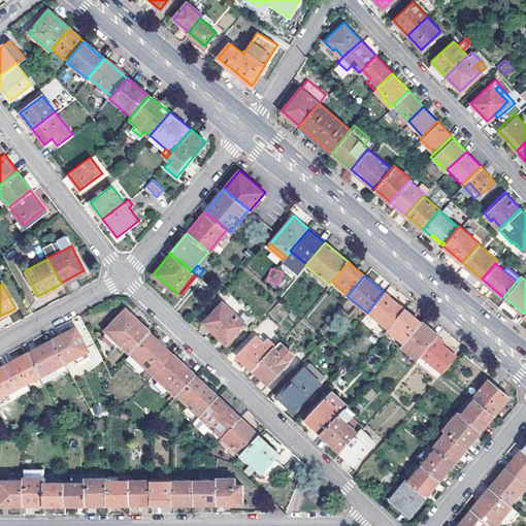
[(368,311),(389,329),(405,310),(384,292),(368,311)]
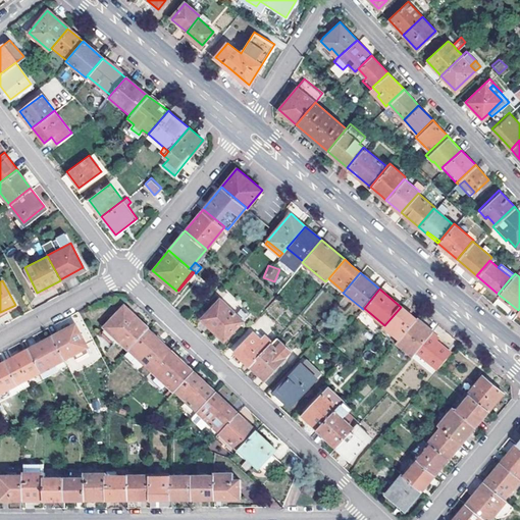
[(244,319),(220,297),(201,318),(223,340),(244,319)]
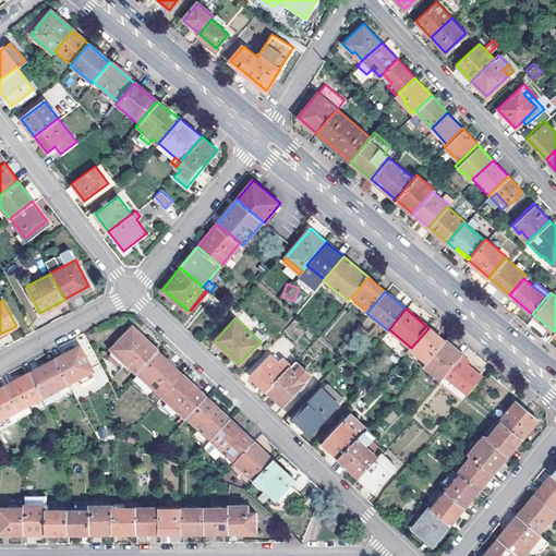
[(124,358),(130,363),(139,371),(158,350),(132,325),(112,346),(113,347),(106,354),(115,363),(117,361),(120,363),(124,358)]
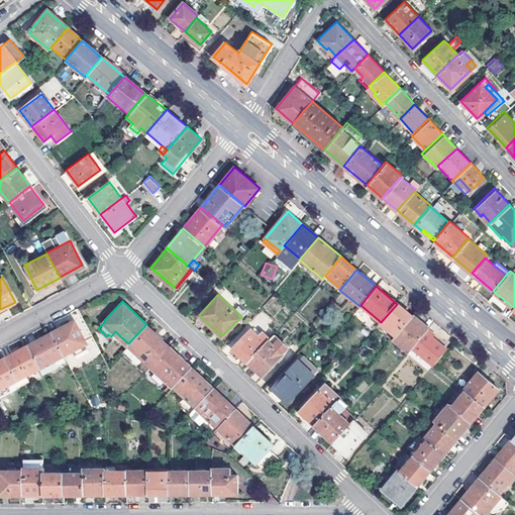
[(380,323),(395,336),(412,316),(397,304),(381,322),(380,323)]
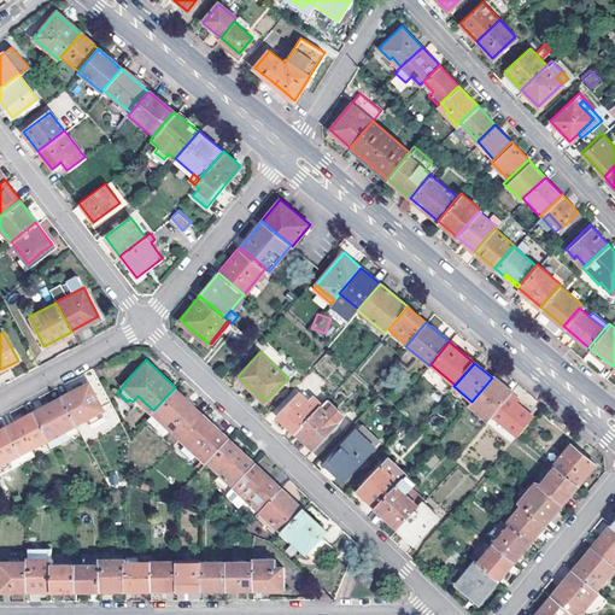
[(491,417),(510,394),(492,378),(472,402),(469,405),(487,421),(491,417)]
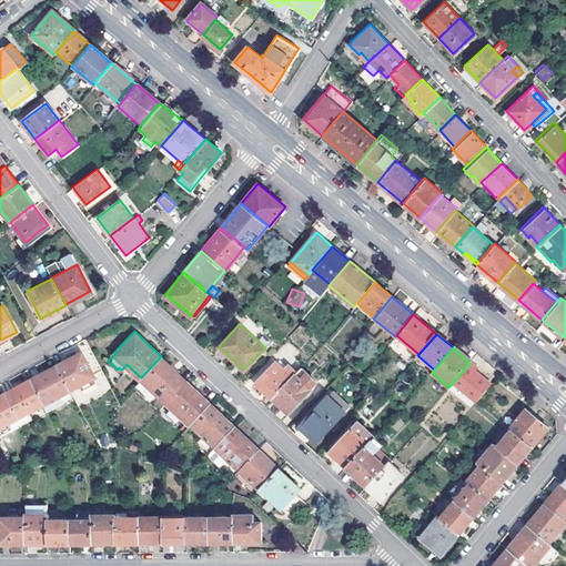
[(56,364),(69,390),(94,376),(81,351),(56,364)]
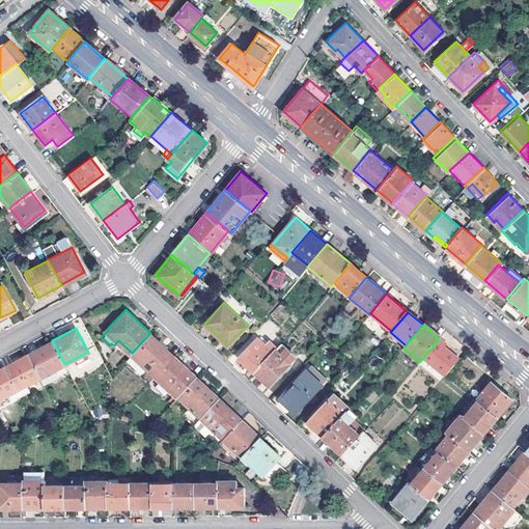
[(138,360),(146,367),(154,374),(173,355),(150,333),(132,353),(131,354),(138,360)]
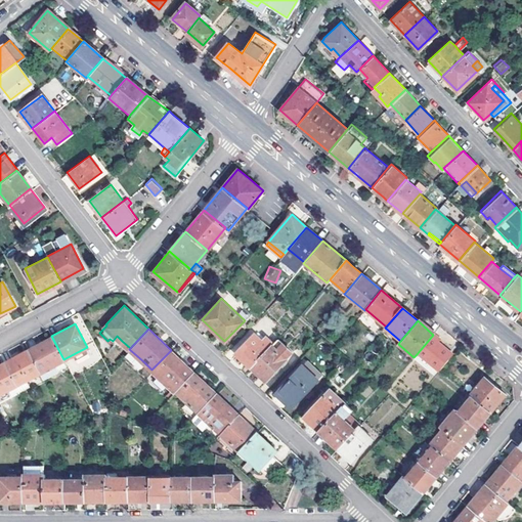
[(235,351),(251,365),(269,346),(261,339),(254,332),(235,351)]
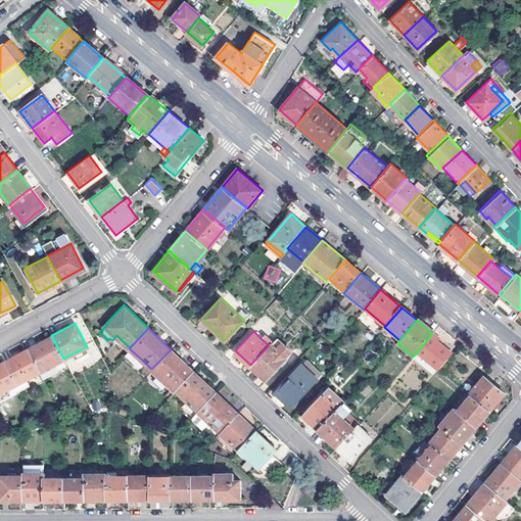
[(265,334),(261,338),(269,345),(273,341),(265,334)]
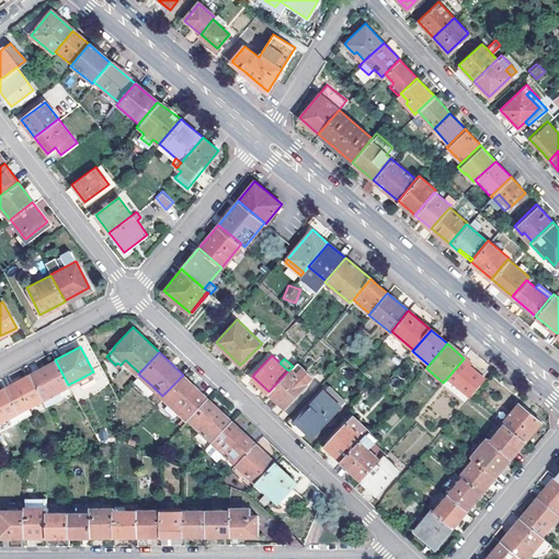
[(471,364),(464,358),(446,379),(470,398),(471,397),(485,381),(468,367),(471,364)]
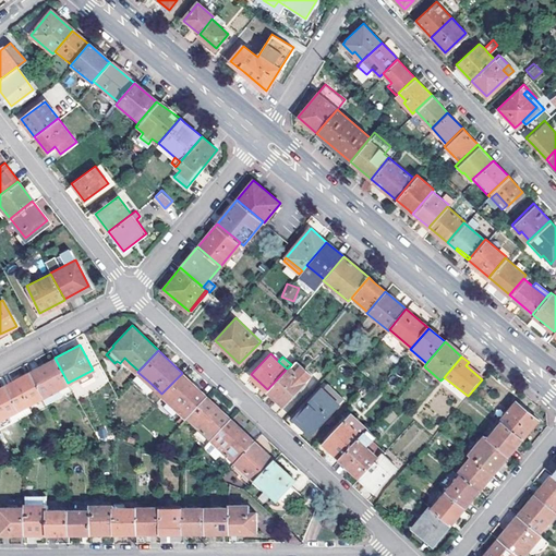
[(29,372),(43,396),(68,383),(55,358),(29,372)]
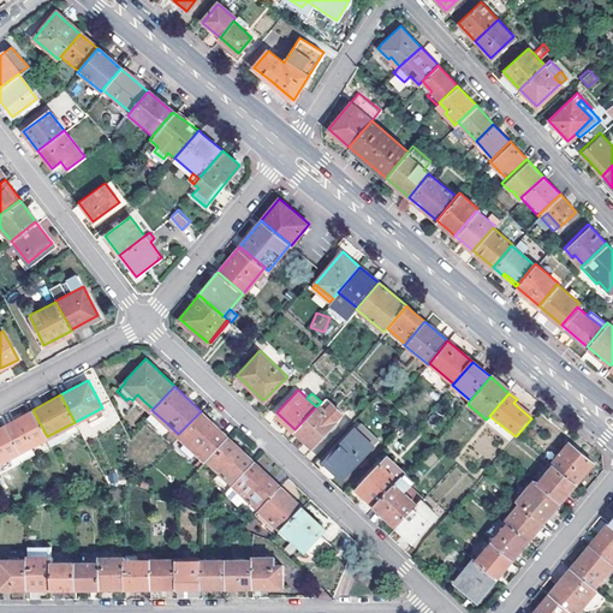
[(137,394),(132,400),(137,406),(143,400),(137,394)]
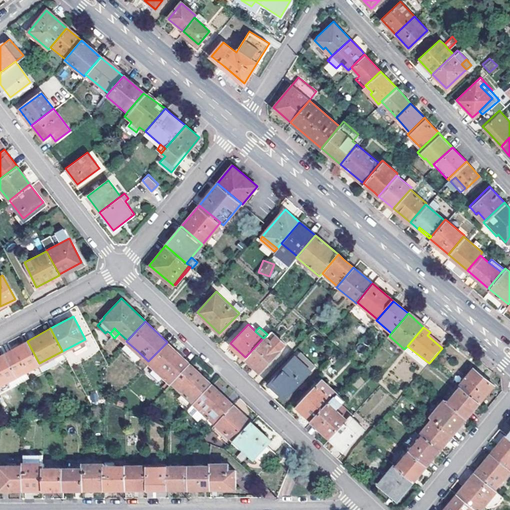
[(263,338),(245,357),(259,371),(279,350),(278,349),(285,342),(272,330),(267,334),(263,338)]
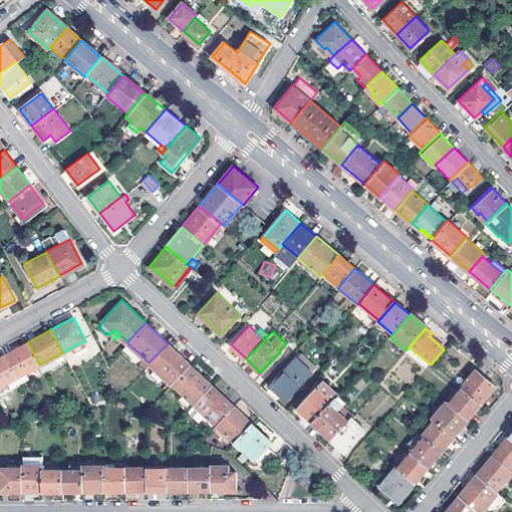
[(3,354),(15,377),(39,364),(27,342),(3,354)]
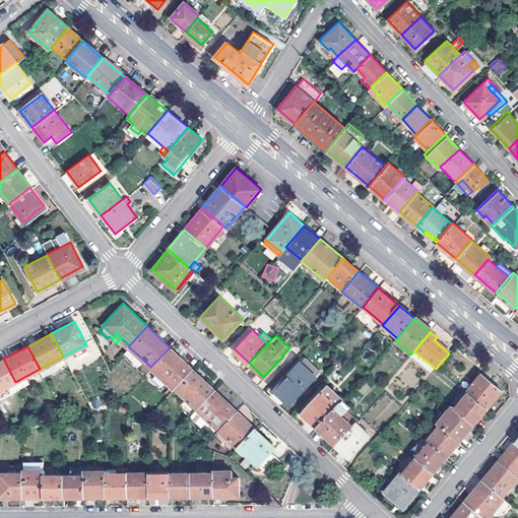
[(170,347),(150,367),(173,388),(174,387),(191,368),(180,358),(170,347)]
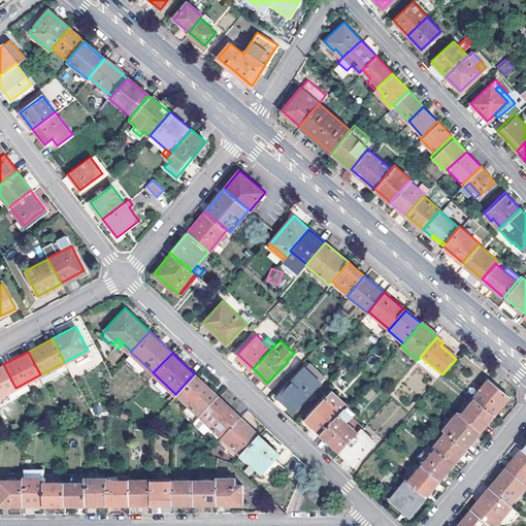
[(145,365),(137,358),(132,364),(139,371),(145,365)]
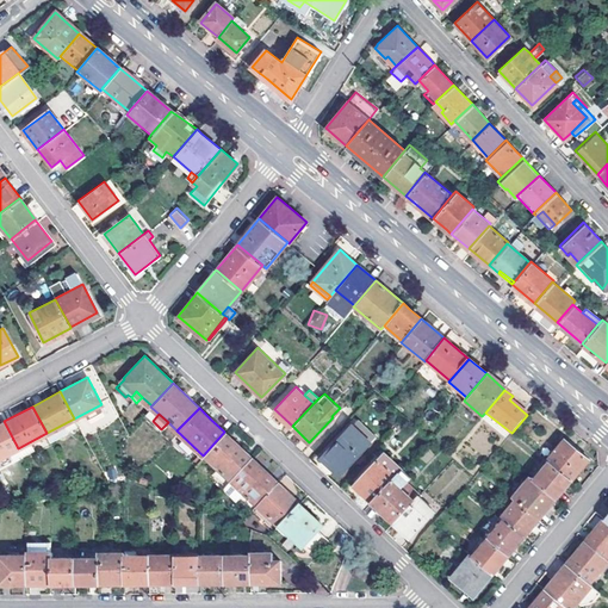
[(0,458),(2,457),(18,448),(4,421),(0,423),(0,458)]
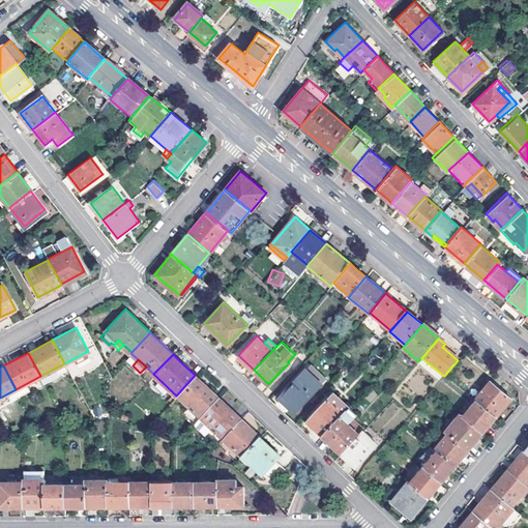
[(323,382),(306,367),(280,394),(288,402),(290,400),(299,407),(323,382)]
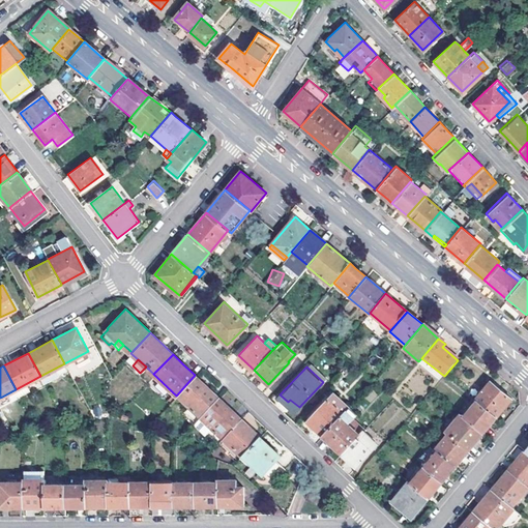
[(195,375),(177,394),(199,416),(217,397),(205,385),(195,375)]
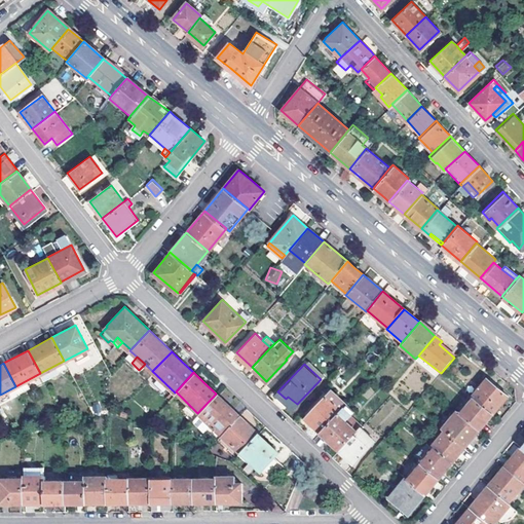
[(471,396),(472,397),(491,412),(506,395),(485,378),(471,396)]
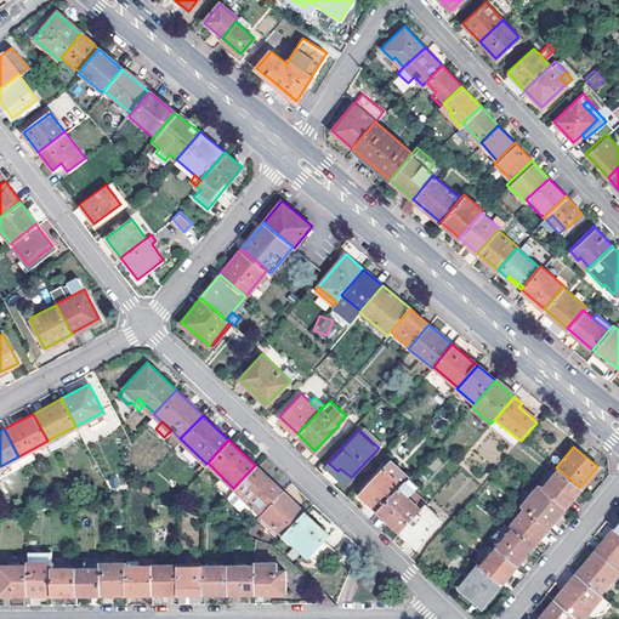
[(398,487),(409,477),(391,460),(359,493),(378,510),(398,487)]
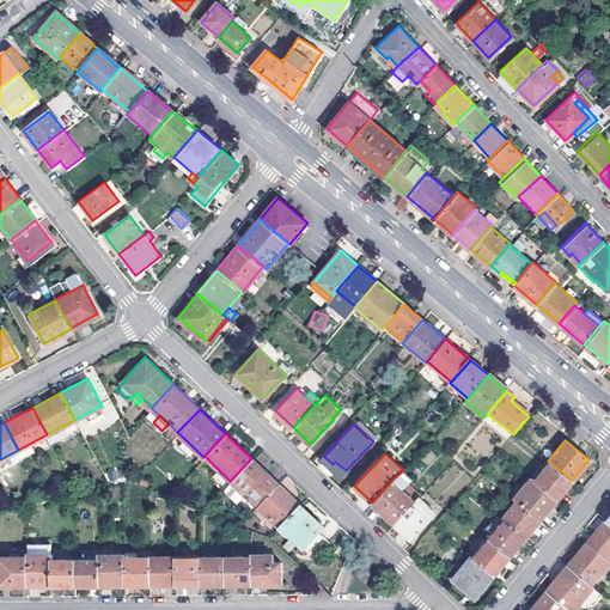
[(340,476),(346,470),(335,462),(333,464),(323,456),(321,458),(340,476)]
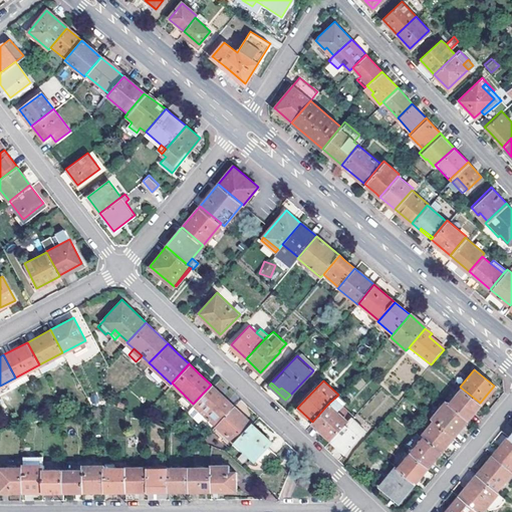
[(211,385),(193,404),(215,424),(232,405),(222,395),(211,385)]
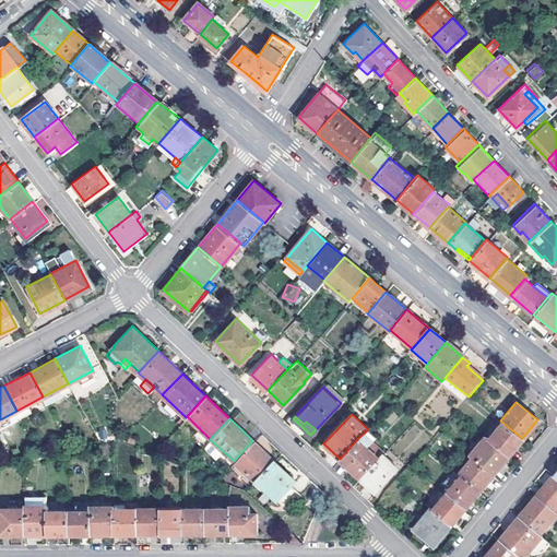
[(487,438),(508,454),(522,438),(501,422),(487,438)]
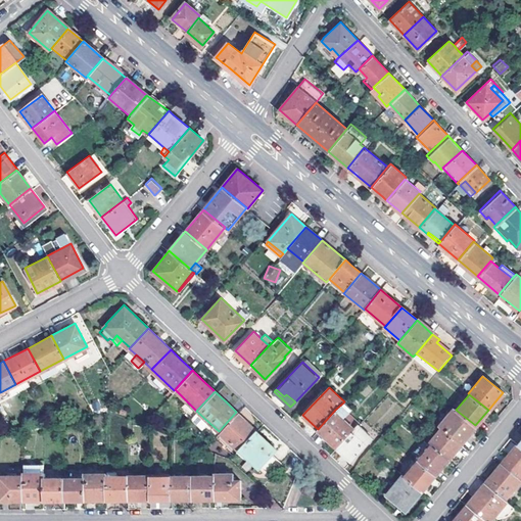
[(438,425),(440,427),(460,443),(468,434),(475,425),(456,410),(453,408),(438,425)]
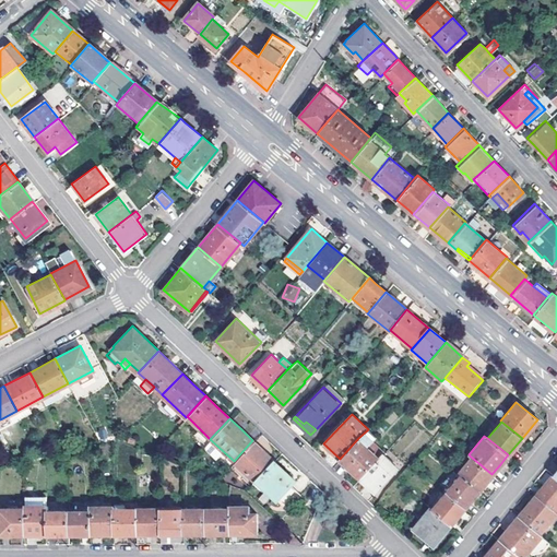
[(358,438),(340,459),(348,466),(359,477),(379,458),(358,438)]
